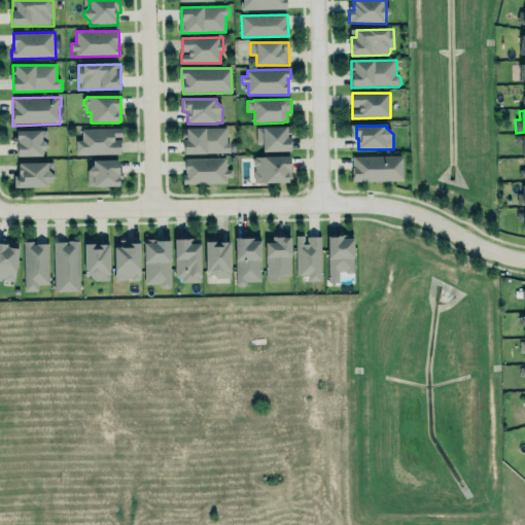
[(185,154),(229,153),(229,128),(184,129),(185,154)]
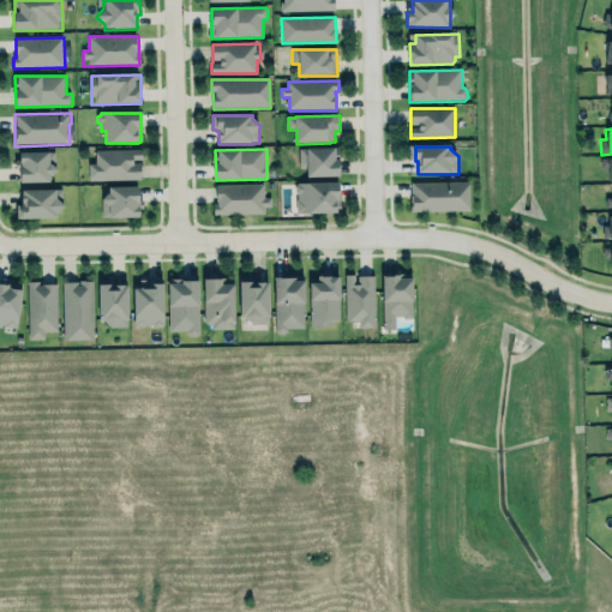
[(340,149),(300,149),(301,169),(307,169),(307,178),(340,178),(340,173),(341,173),(340,149)]
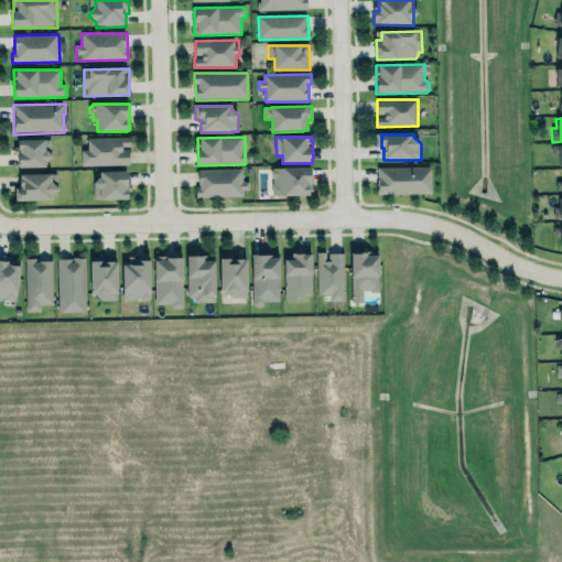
[(89,139),(131,139),(131,148),(122,148),(122,150),(130,150),(130,165),(83,166),(83,152),(89,152),(89,139)]
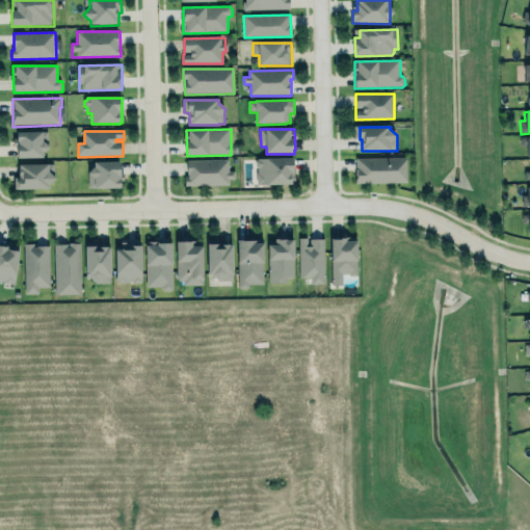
[(17,133),(49,132),(49,148),(45,153),(43,153),(43,158),(18,159),(18,144),(18,142),(17,142),(17,133)]
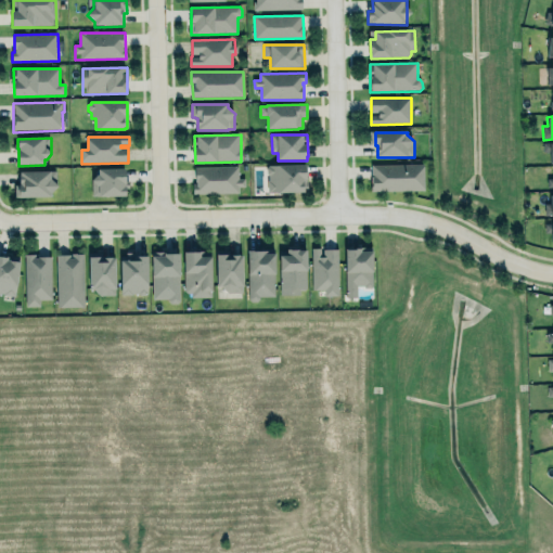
[(544,143),(552,142),(552,165),(551,165),(551,153),(543,153),(544,143)]
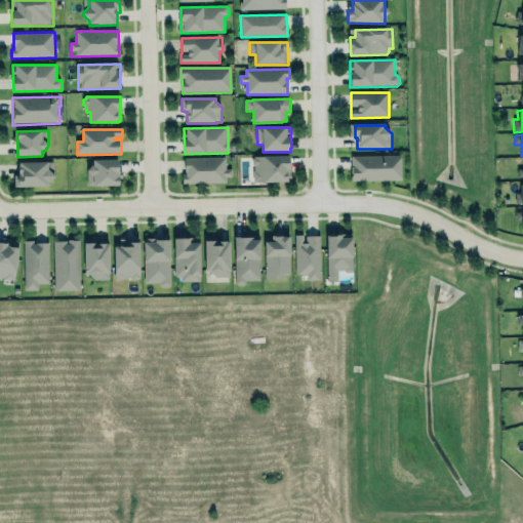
[(402,156),(351,157),(352,182),(402,180),(402,156)]
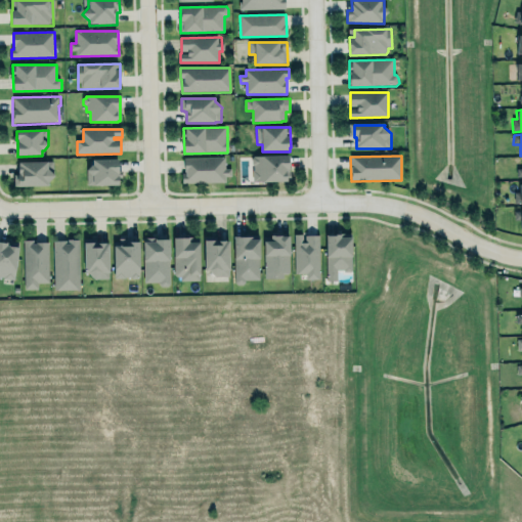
[(255,157),(263,157),(290,157),(290,171),(291,171),(291,181),(288,181),(288,182),(264,183),(263,182),(254,182),(254,171),(255,171),(255,167),(253,165),(253,160),(255,158),(255,157)]
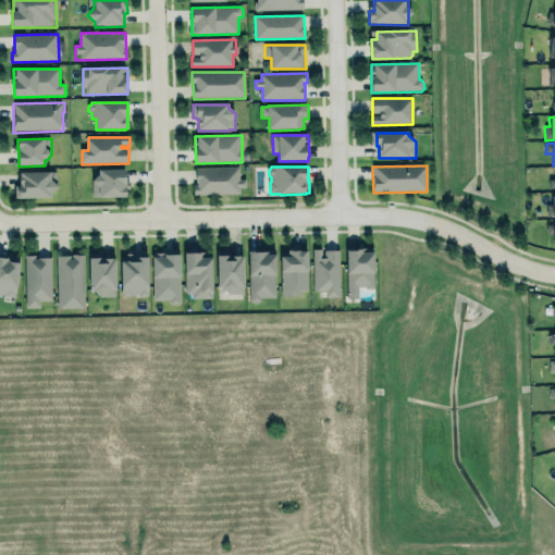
[(241,168),(197,169),(197,186),(195,186),(195,196),(241,195),(241,188),(246,188),(246,181),(241,181),(241,168)]
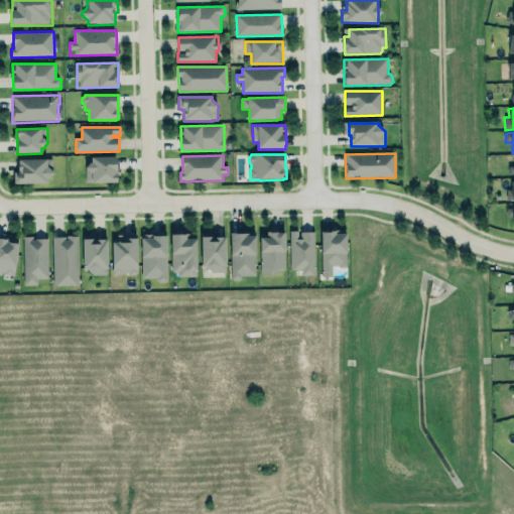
[(117,182),(117,157),(87,157),(88,183),(117,182)]
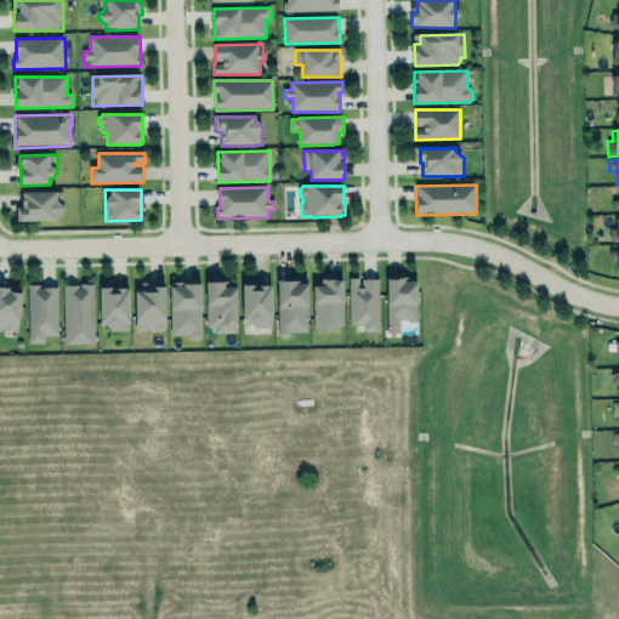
[(22,193),(64,192),(66,210),(57,217),(57,222),(21,222),(21,208),(22,208),(22,203),(21,203),(21,197),(22,197),(22,193)]
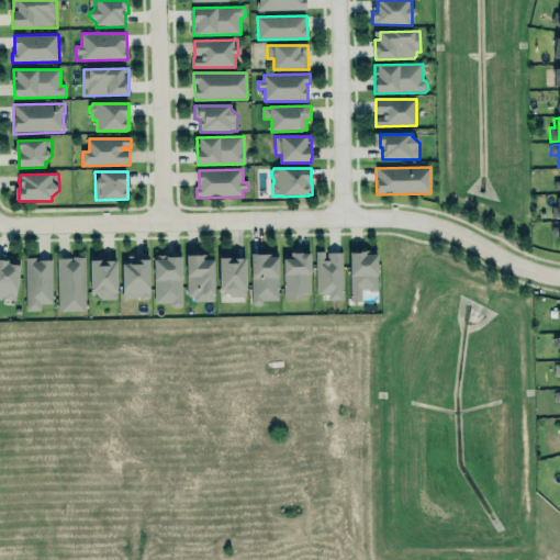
[(317,253),(326,252),(326,260),(328,260),(328,254),(344,253),(345,300),(329,301),(329,294),(317,294),(317,253)]
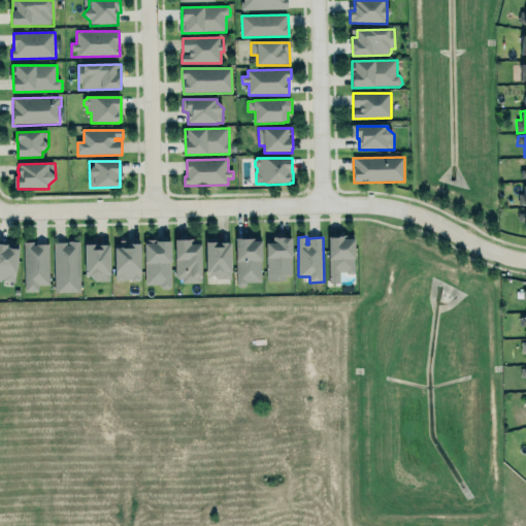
[(329,238),(330,260),(331,283),(336,284),(340,283),(340,273),(348,273),(348,274),(356,274),(355,240),(355,236),(344,236),(344,237),(339,237),(339,238),(329,238)]
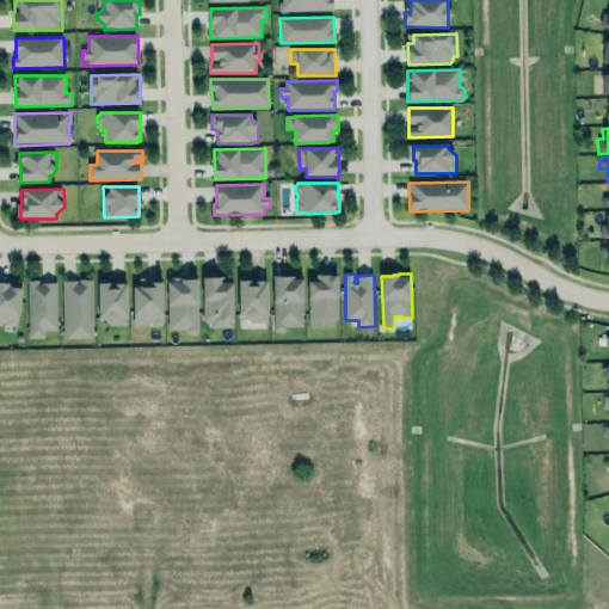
[(275,278),(293,278),(293,276),(302,276),(302,281),(303,281),(305,327),(287,327),(287,331),(284,333),(278,333),(276,331),(275,278)]
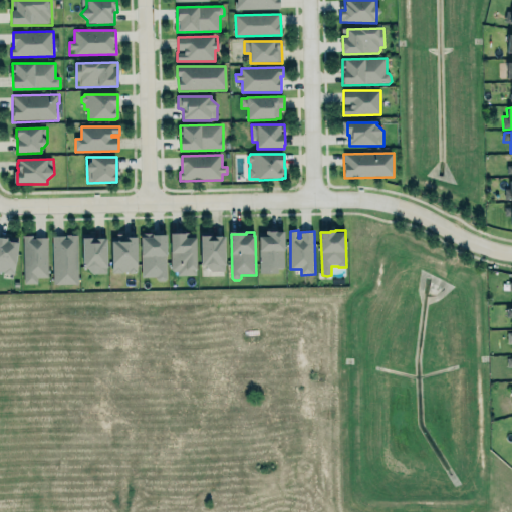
[(201,233),(202,267),(205,267),(212,273),(213,272),(226,272),(225,238),(222,238),(222,237),(214,237),(214,242),(213,242),(213,233),(201,233)]
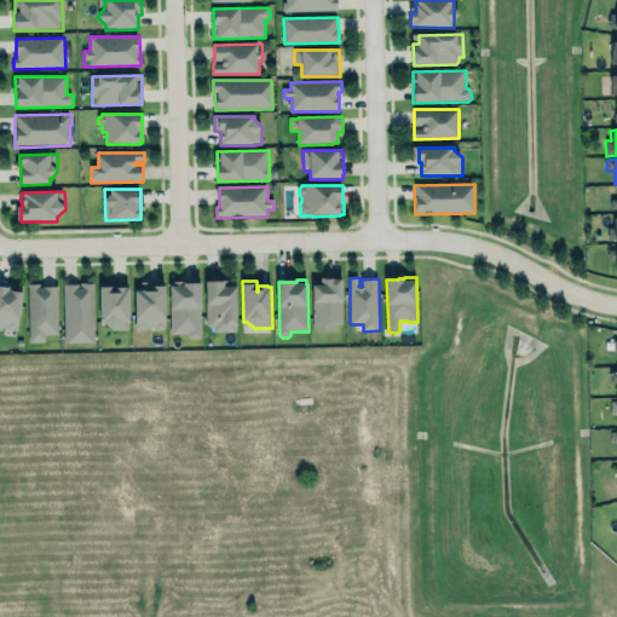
[(313,329),(344,328),(342,281),(312,282),(313,329)]
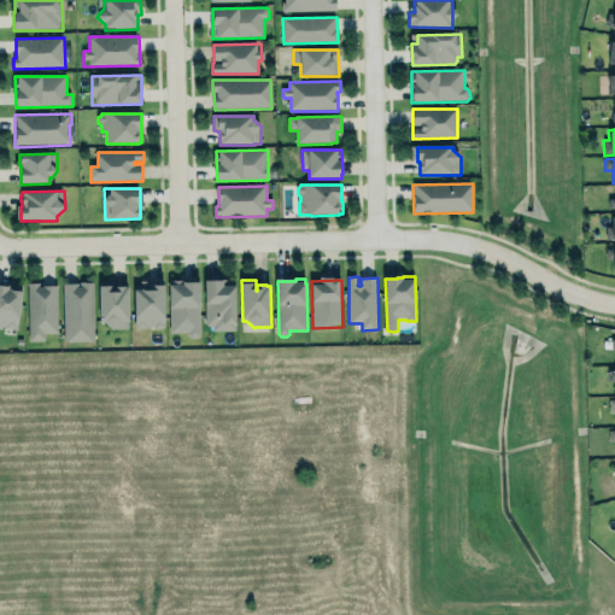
[(205,281),(206,324),(210,327),(215,327),(215,332),(236,332),(235,281),(205,281)]
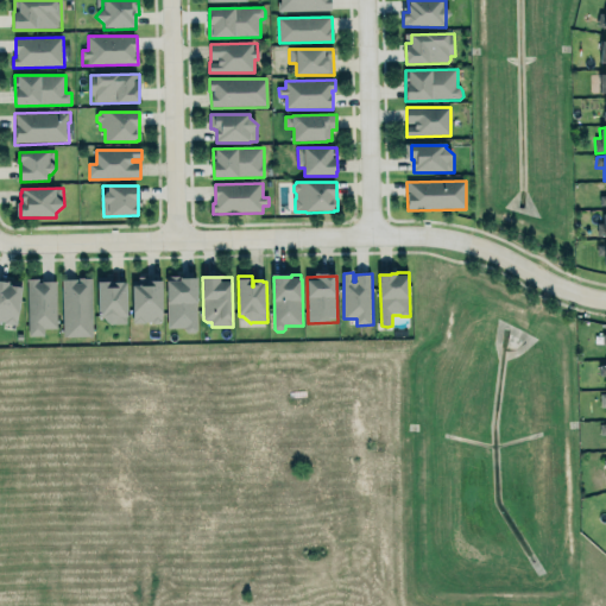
[(63,281),(64,338),(94,336),(93,279),(86,279),(86,278),(80,278),(80,283),(79,283),(79,281),(63,281)]
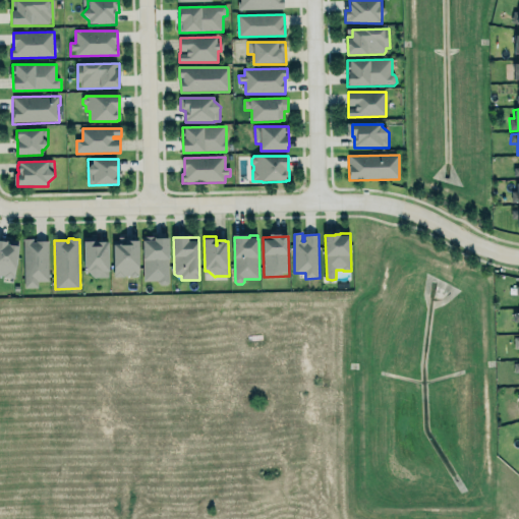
[(143,283),(169,283),(168,238),(142,238),(143,283)]
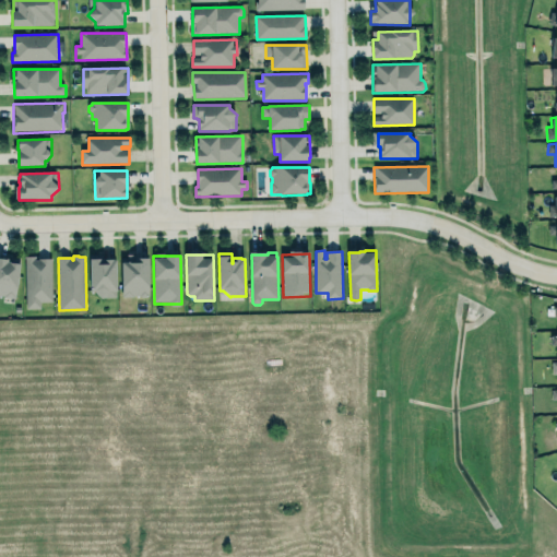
[(52,258),(25,259),(25,310),(42,310),(42,303),(52,303),(52,258)]
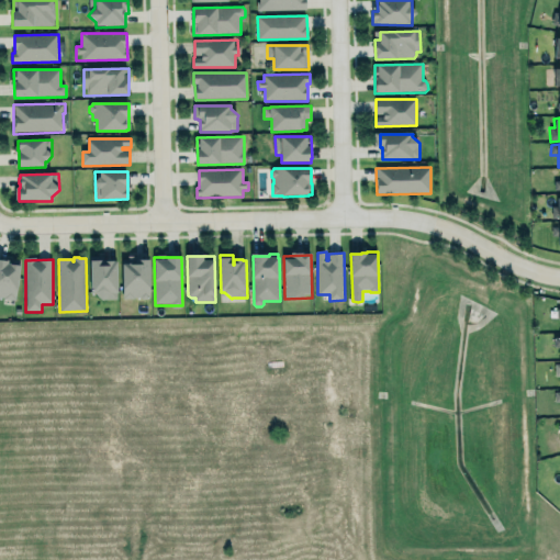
[(0,299),(17,301),(20,262),(8,260),(7,261),(0,260),(0,299)]
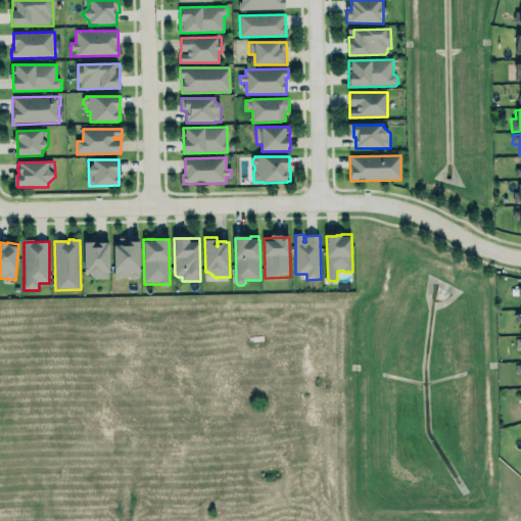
[(126,242),(139,242),(140,277),(138,279),(133,280),(131,277),(126,277),(126,278),(115,279),(114,246),(120,246),(121,247),(126,247),(126,242)]
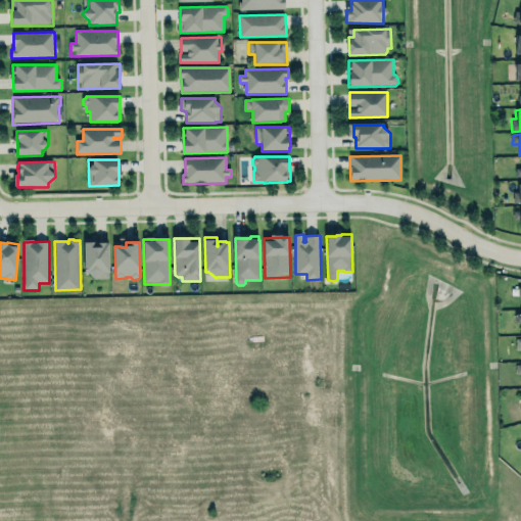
[(85,243),(85,274),(89,274),(95,280),(109,280),(109,243),(85,243)]
